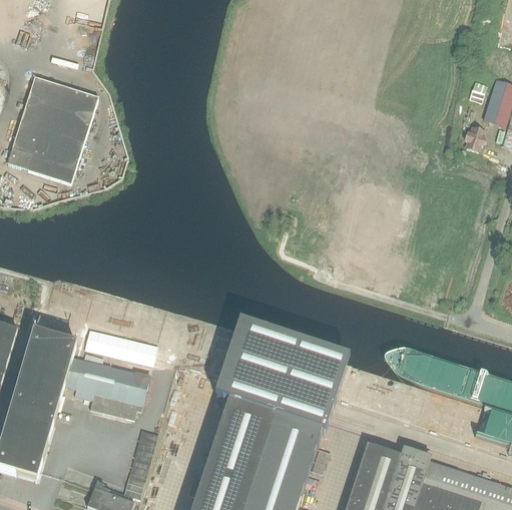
[(91,96),(80,92),(33,78),(6,164),(27,171),(27,172),(70,185),(98,98),(91,96)]
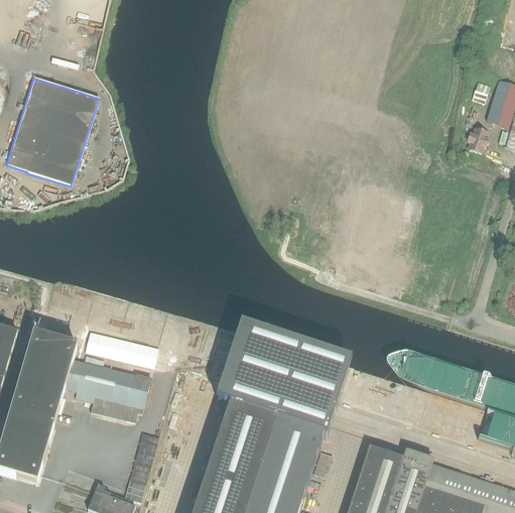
[(473,100),(486,102),(490,84),(476,81),(473,100)]
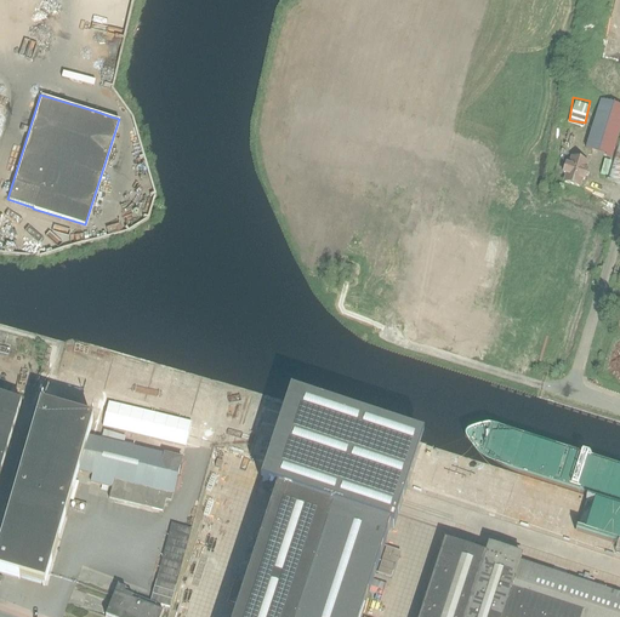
[(619,127),(606,177),(619,181),(619,127)]
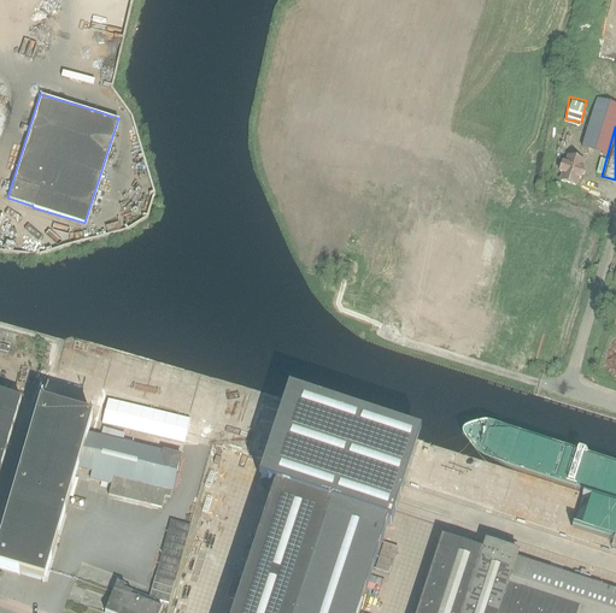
[(559,178),(574,183),(576,176),(579,176),(581,168),(579,168),(581,160),(567,155),(564,163),(561,161),(558,170),(562,171),(559,178)]
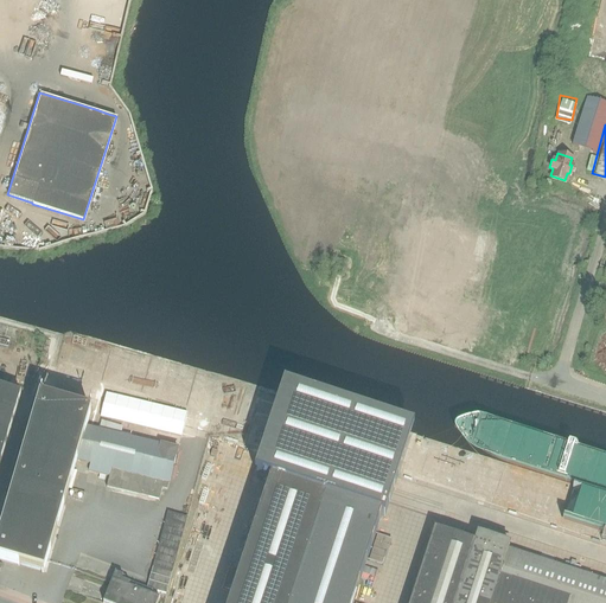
[(346,257),(337,255),(332,271),(342,274),(346,257)]
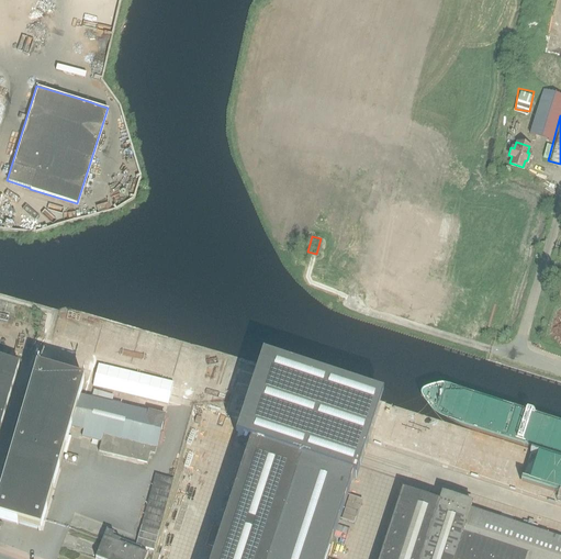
[(0,423),(19,362),(0,356),(0,423)]
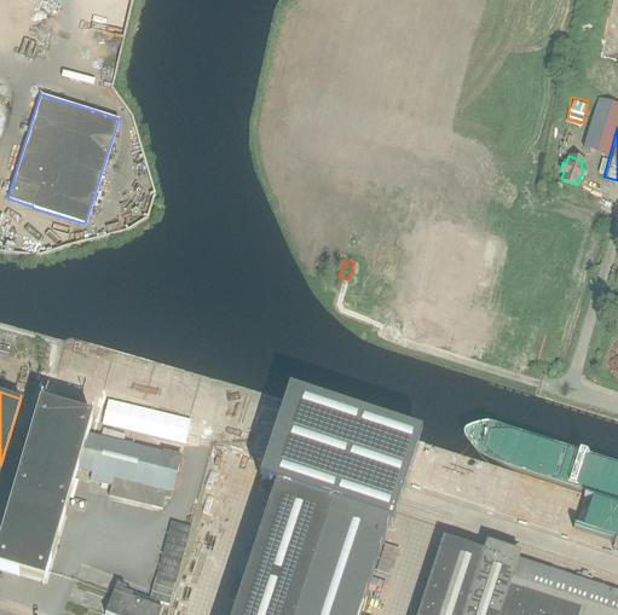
[(357,614),(365,591),(380,596),(382,587),(368,582),(374,567),(382,541),(415,439),(417,434),(289,393),(288,398),(260,483),(275,488),(244,580),(241,591),(232,614),(357,614)]
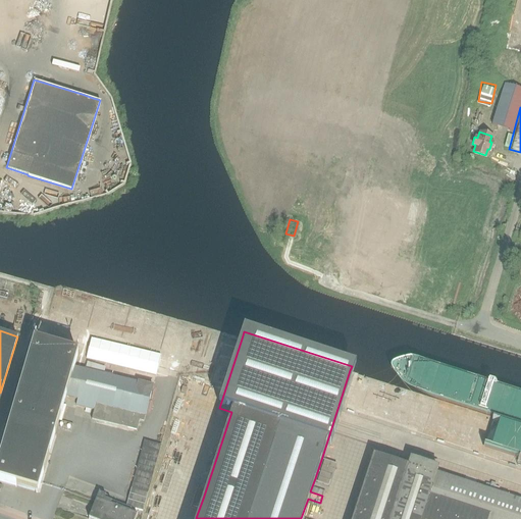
[(159,353),(90,335),(85,357),(154,373),(159,353)]
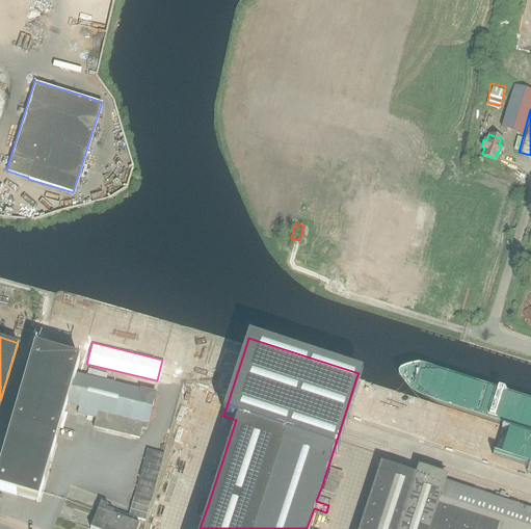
[(0,490),(2,491),(37,501),(67,401),(78,404),(77,411),(95,416),(93,425),(138,435),(140,425),(144,427),(145,422),(147,423),(152,400),(153,400),(155,392),(139,388),(75,372),(78,360),(34,347),(0,464),(0,490)]
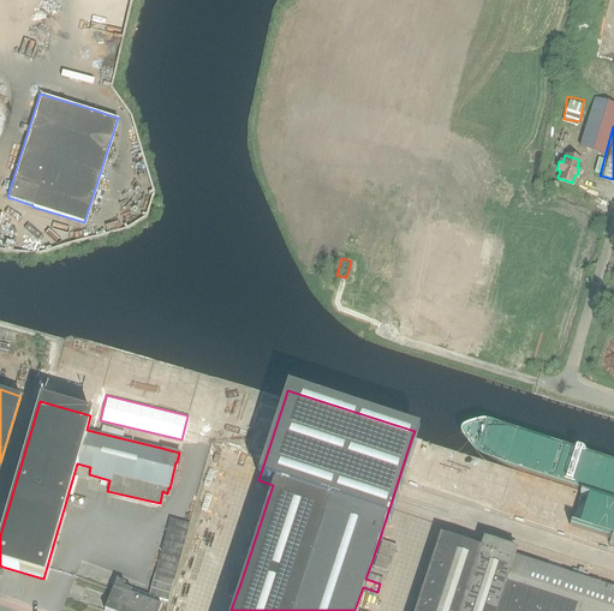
[(613,503),(604,501),(597,526),(613,531),(613,528),(613,503)]
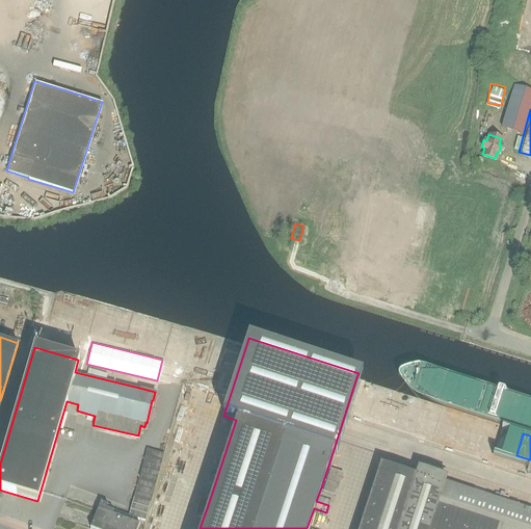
[(144,519),(149,505),(163,452),(145,447),(128,513),(144,519)]
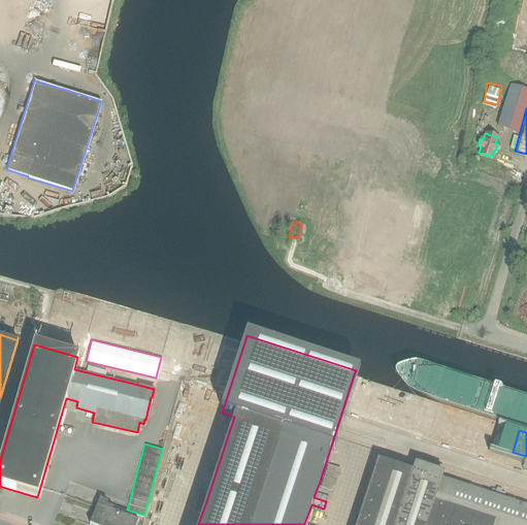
[(376,459),(355,524),(392,524),(412,470),(376,459)]
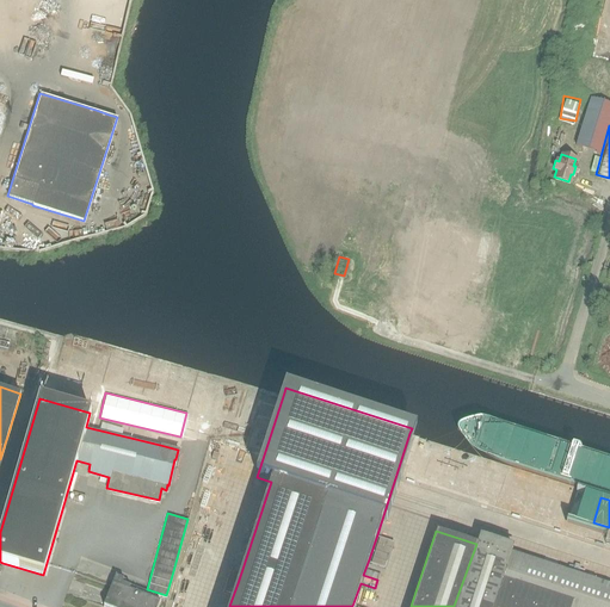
[(393,538),(377,534),(369,559),(384,564),(393,538)]
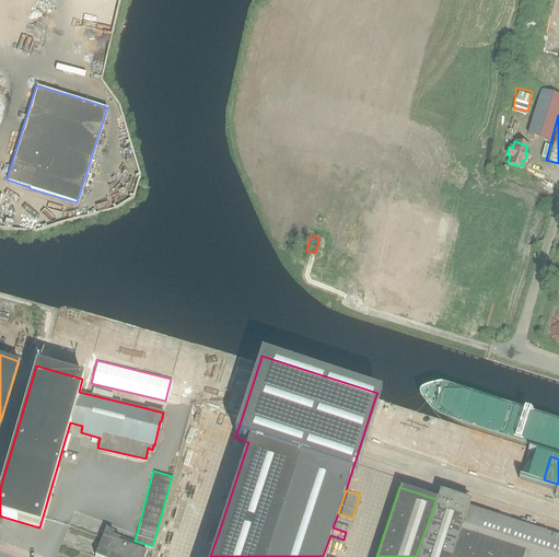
[(437,499),(416,556),(451,556),(467,509),(466,509),(437,499)]
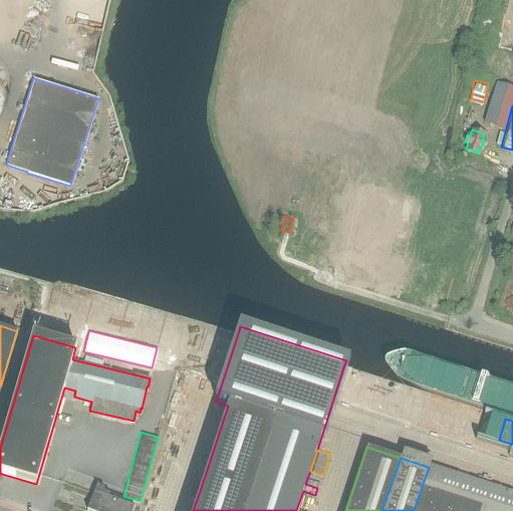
[(429,467),(414,510),(512,510),(512,490),(429,463),(428,467),(429,467)]
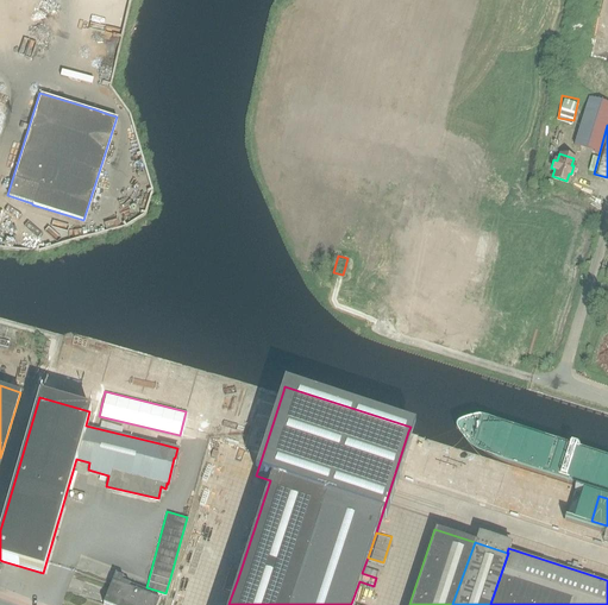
[(240,569),(232,567),(229,578),(237,581),(240,569)]
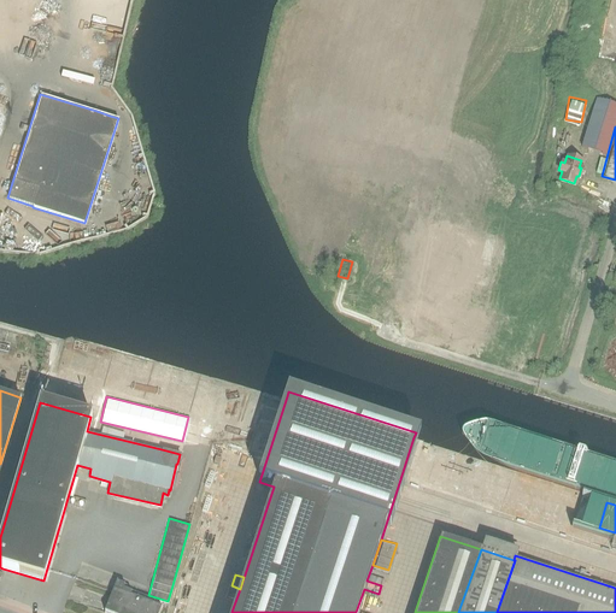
[(116,579),(109,596),(104,611),(110,612),(119,612),(129,589),(122,587),(124,583),(116,579)]
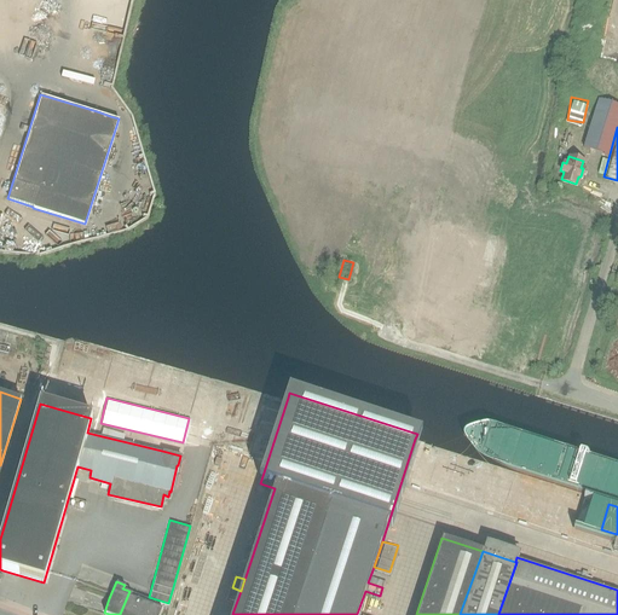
[(130,591),(120,614),(139,614),(146,598),(130,591)]
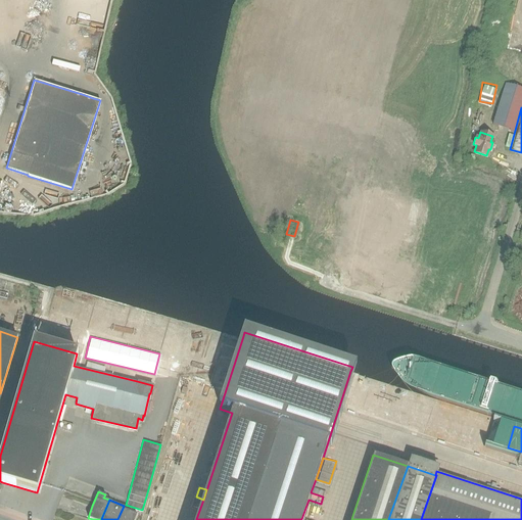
[(124,506),(117,519),(133,519),(136,514),(129,511),(130,508),(124,506)]
